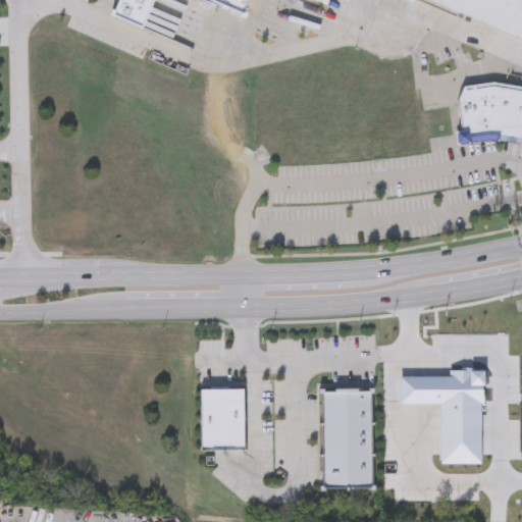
[(250,0),(245,12),(216,0),(155,0),(145,25),(116,13),(121,0),(250,0)]
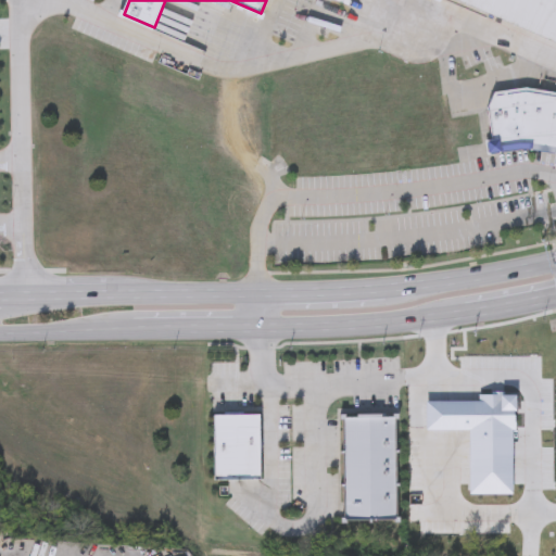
[(555,0),(555,25),(495,0),(555,0)]
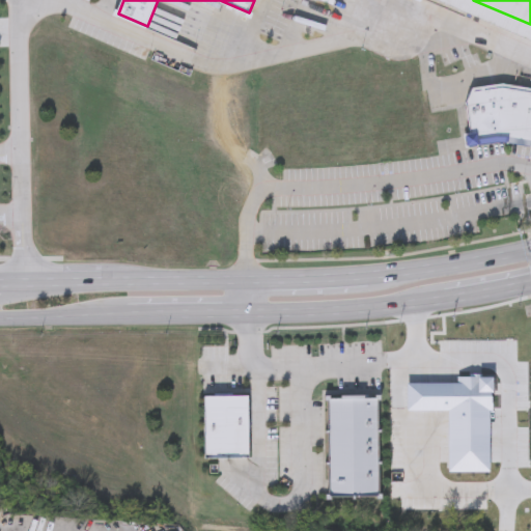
[(506,84),(530,87),(530,145),(508,142),(467,147),(465,135),(471,133),(465,104),(472,87),(506,84)]
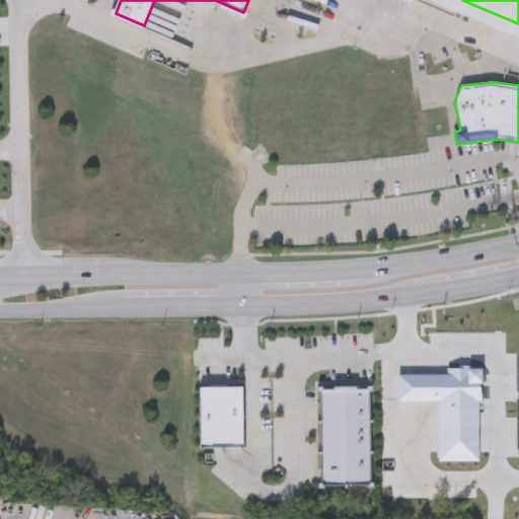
[(200,388),(242,388),(243,448),(200,449),(200,388)]
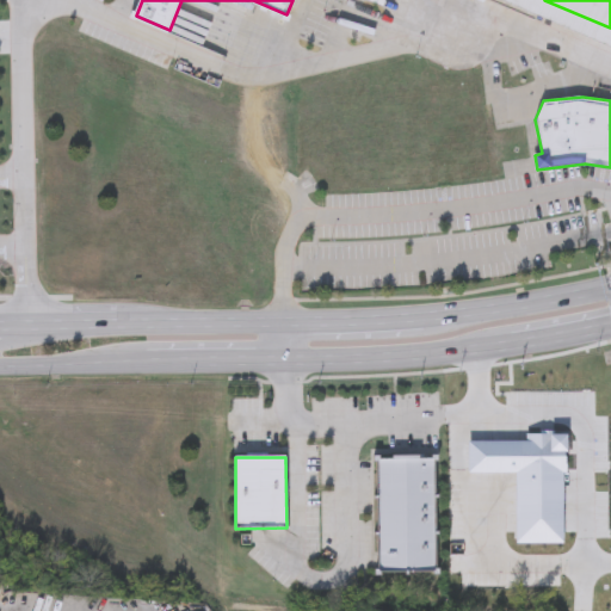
[(377,460),(434,458),(436,572),(378,573),(377,460)]
